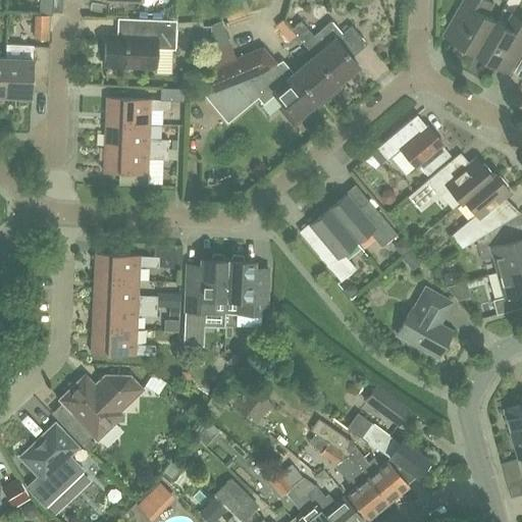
[(38,0),(37,10),(49,11),(49,0),(38,0)]
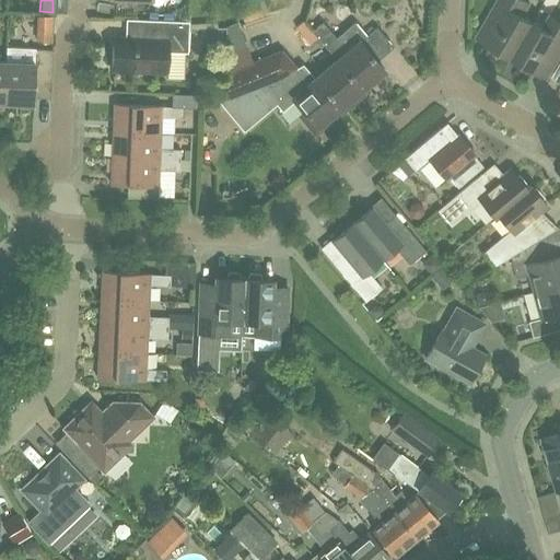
[(66,13),(66,0),(55,0),(55,12),(66,13)]
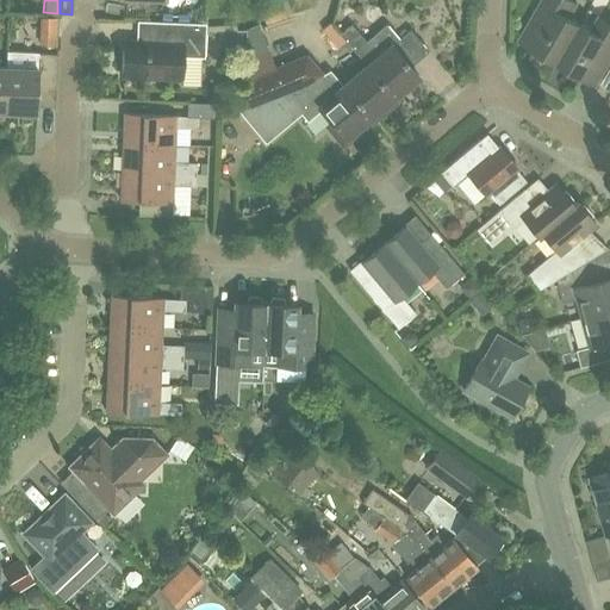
[(577,4),(571,0),(542,0),(520,41),(558,63),(580,24),(568,17),(577,4)]
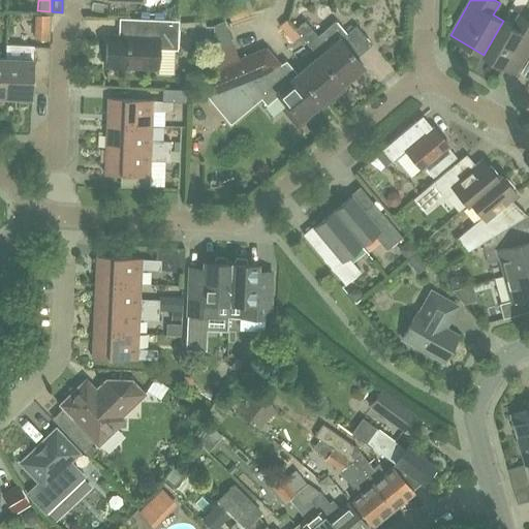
[(512,27),(503,21),(484,55),(516,73),(528,51),(528,19),(520,14),(512,27)]
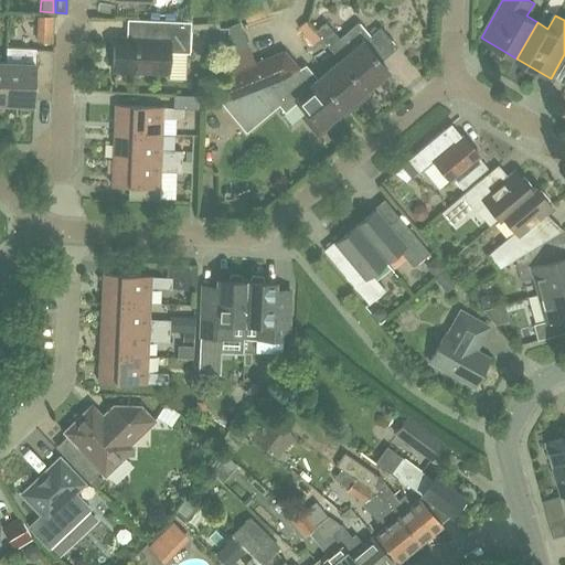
[(39,17),(38,29),(54,30),(54,18),(39,17)]
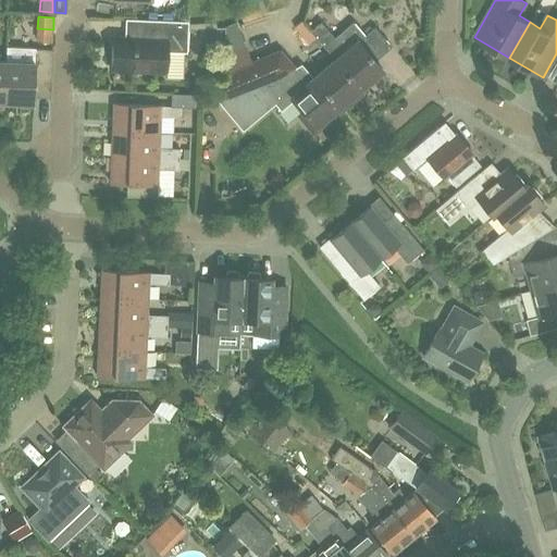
[(115,37),(115,53),(114,70),(165,72),(166,51),(186,52),(188,22),(144,20),(144,35),(139,38),(115,37)]
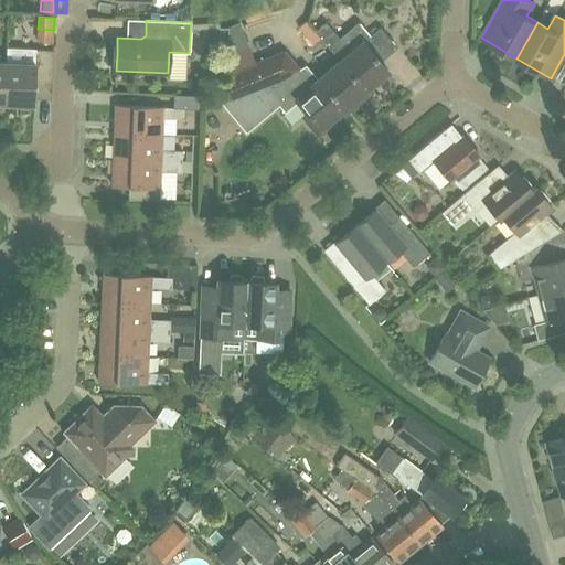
[(397,48),(380,27),(351,52),(326,22),(315,32),(340,61),(365,88),(387,71),(380,62),(397,48)]
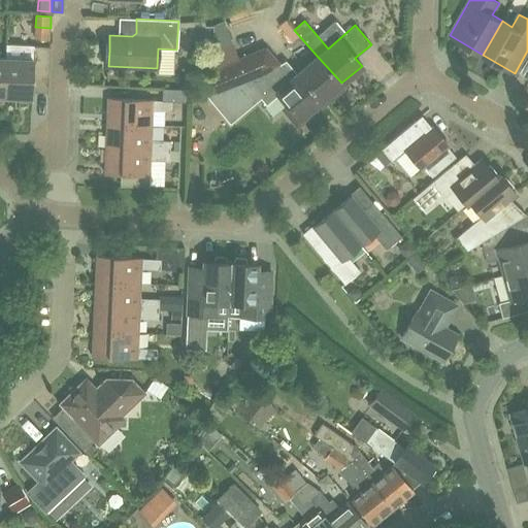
[(5,58),(4,97),(31,98),(32,74),(48,74),(50,45),(6,44),(5,58)]
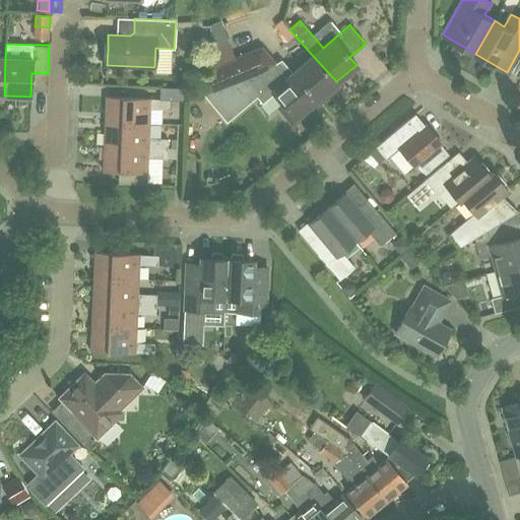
[(208,90),(274,63),(261,47),(209,68),(208,90)]
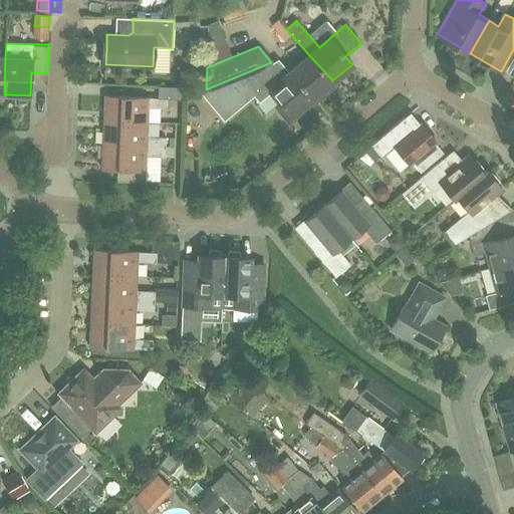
[(332,80),(309,55),(288,72),(311,98),(320,90),(324,94),(335,85),(331,81),(332,80)]
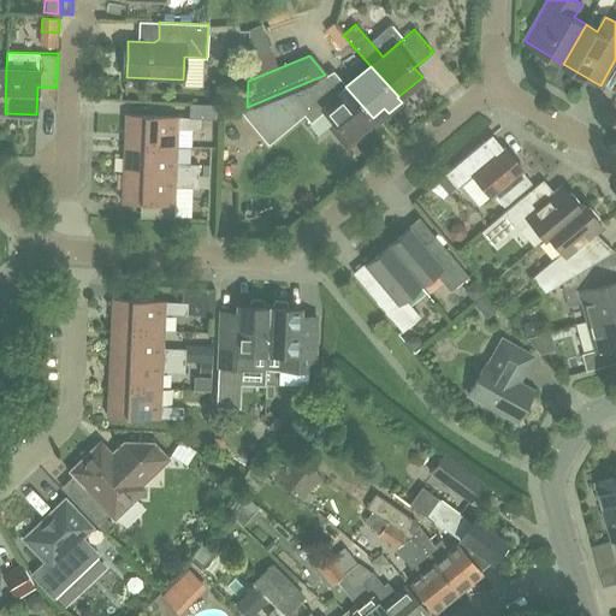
[(333,122),(329,125),(348,147),(365,134),(360,129),(373,118),(345,87),(332,71),(325,75),(247,107),(242,110),(267,138),(294,117),(292,116),(302,107),(309,117),(321,107),(333,122)]
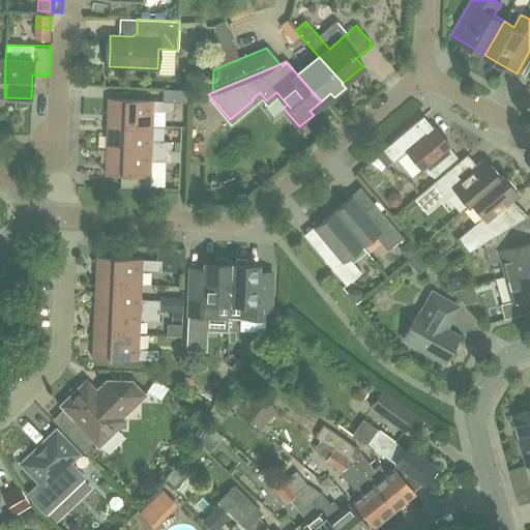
[(108,98),(107,123),(151,125),(152,111),(172,112),(172,101),(152,100),(108,98)]
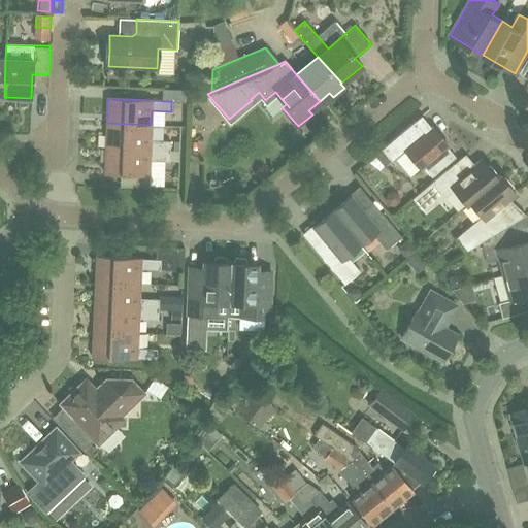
[(425,132),(415,121),(382,149),(392,161),(405,151),(420,169),(423,166),(431,176),(456,157),(447,146),(448,145),(432,126),(425,132)]
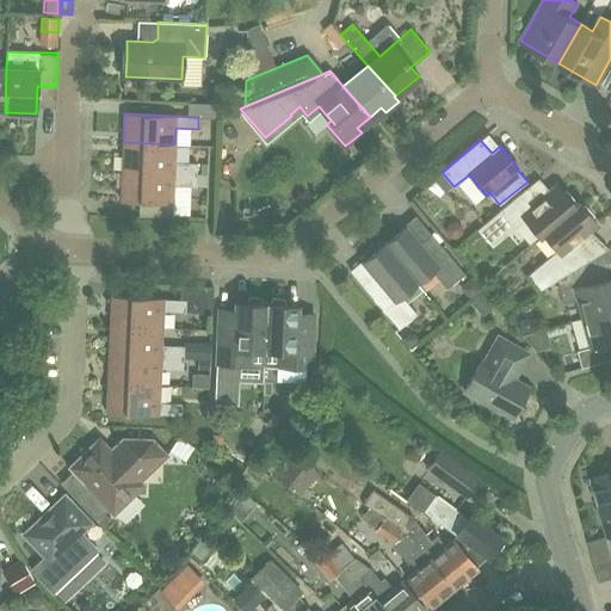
[(123,142),(122,172),(196,174),(197,164),(174,162),(174,144),(123,142)]
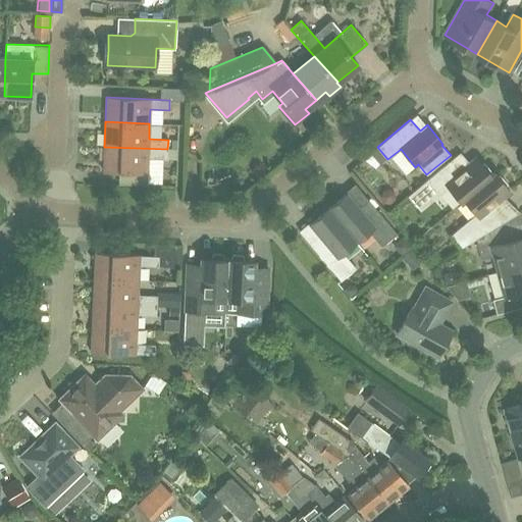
[(167,149),(104,147),(103,172),(147,173),(148,158),(167,159),(167,149)]
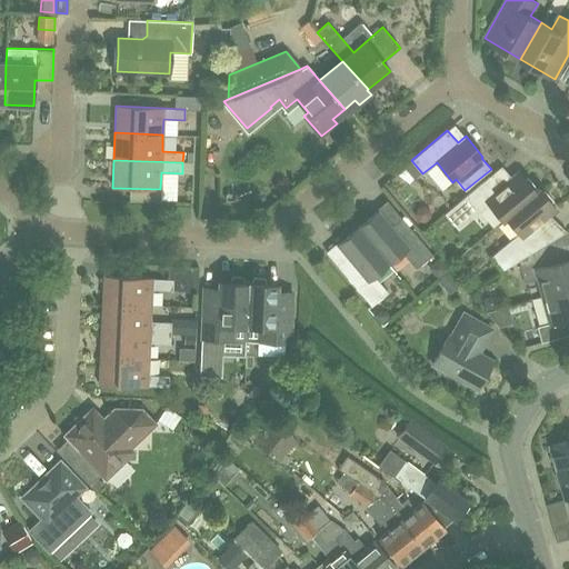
[(518,171),(493,191),(485,180),(443,213),(458,230),(488,205),(502,220),(539,189),(539,188),(535,191),(533,189),(536,187),(527,177),(525,179),(518,171)]
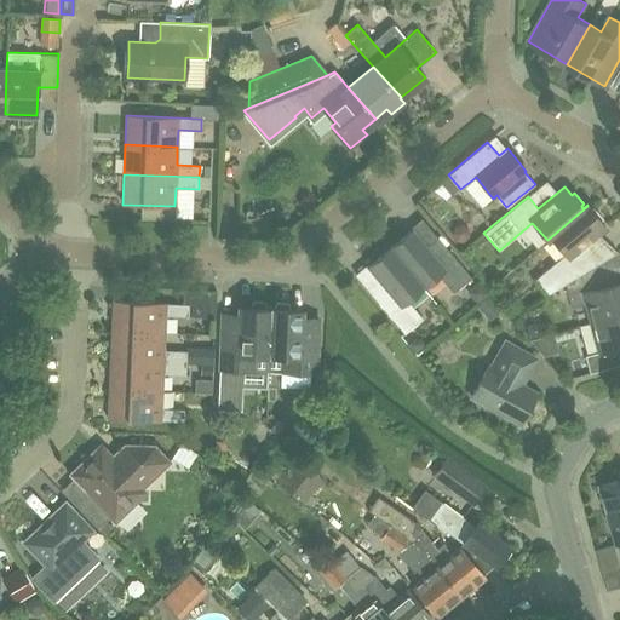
[(564,254),(535,279),(547,293),(593,267),(580,251),(607,229),(600,219),(602,218),(592,207),(590,208),(587,206),(547,240),(547,241),(551,237),(564,254)]
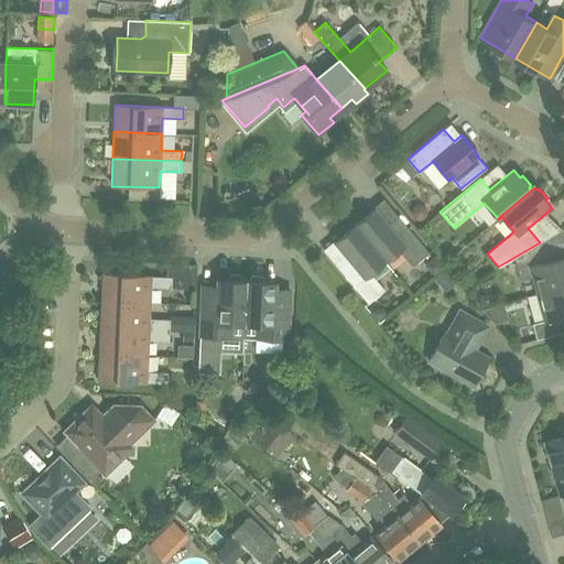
[(373,209),(355,226),(384,261),(398,250),(412,267),(429,252),(398,216),(387,225),(373,209)]
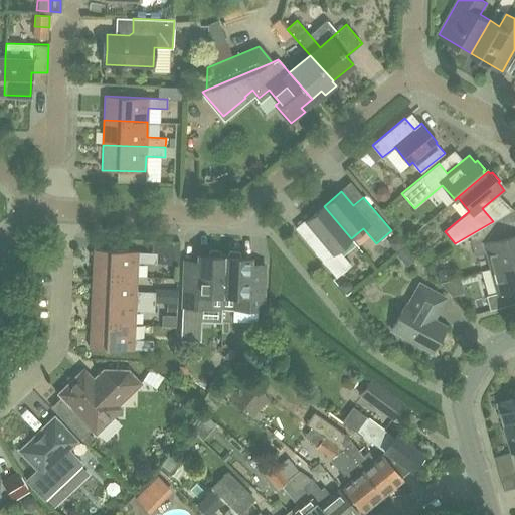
[(324,206),(306,221),(318,234),(308,243),(336,277),(351,265),(338,249),(351,238),(324,206)]
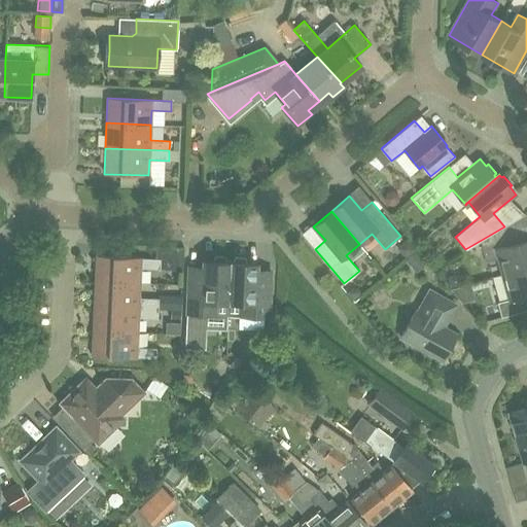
[(526,239),(510,244),(504,226),(465,249),(466,250),(480,242),(486,261),(498,257),(502,274),(526,267),(526,239)]
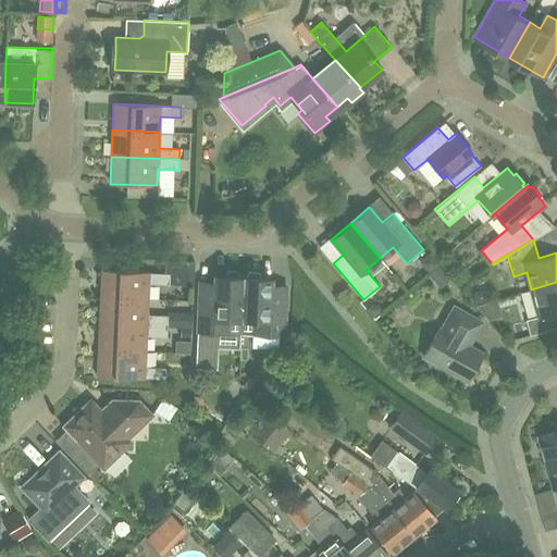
[(149,273),(149,272),(101,270),(100,297),(148,298),(148,283),(169,284),(170,273),(149,273)]
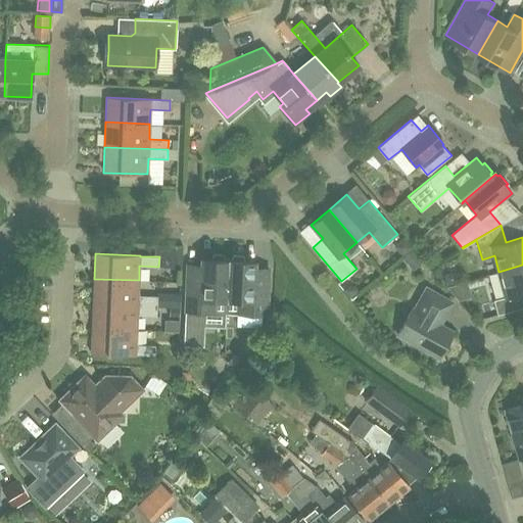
[(187,265),(185,311),(226,313),(228,260),(225,260),(224,254),(214,254),(211,259),(201,259),(201,266),(187,265)]
